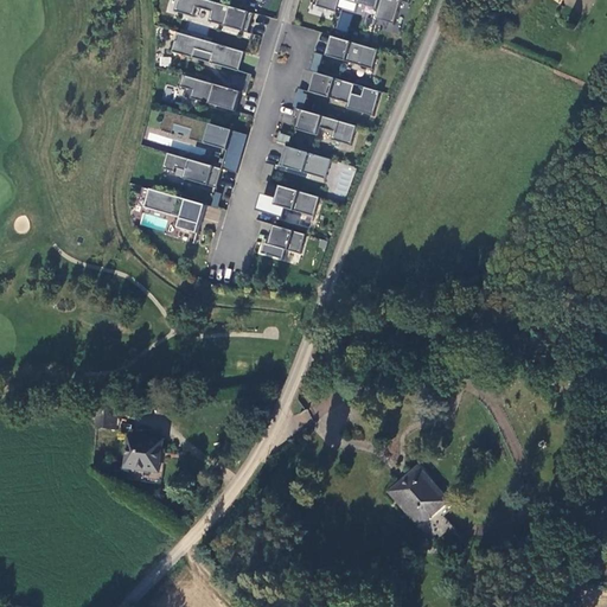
[(255,13),(208,0),(179,0),(176,12),(195,17),(197,7),(213,12),(210,21),(249,33),(255,13)]
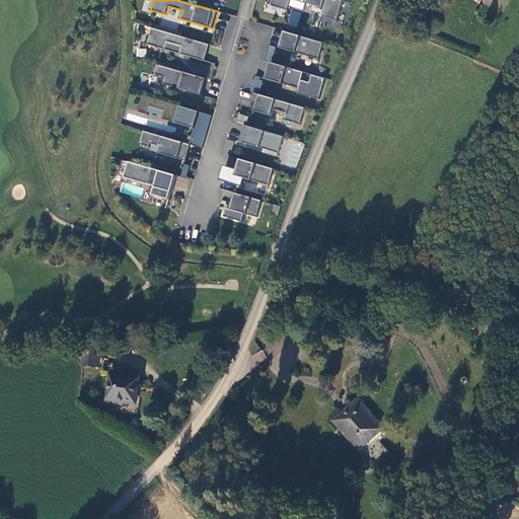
[(274,0),(272,6),(289,11),(291,0),(274,0)]
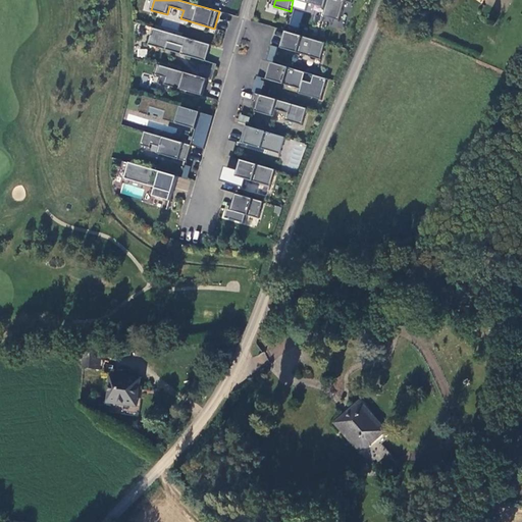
[(298,0),(326,8),(328,0),(298,0)]
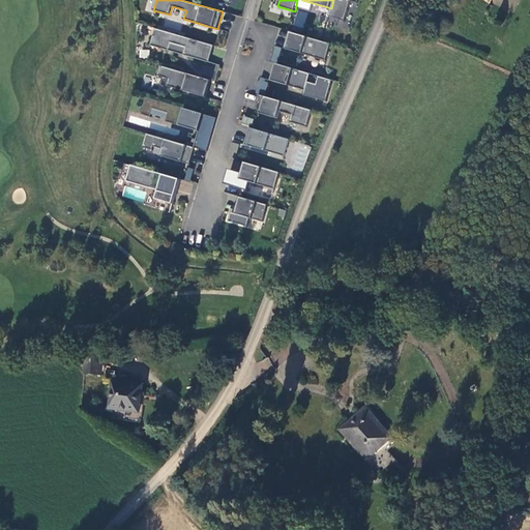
[(343,0),(341,0),(333,0),(331,8),(329,17),(345,22),(350,1),(357,3),(358,0),(343,0)]
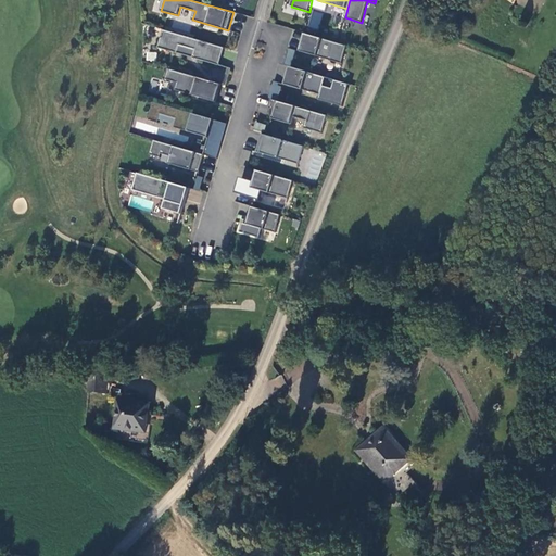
[(317,29),(323,13),(312,10),(306,26),(317,29)]
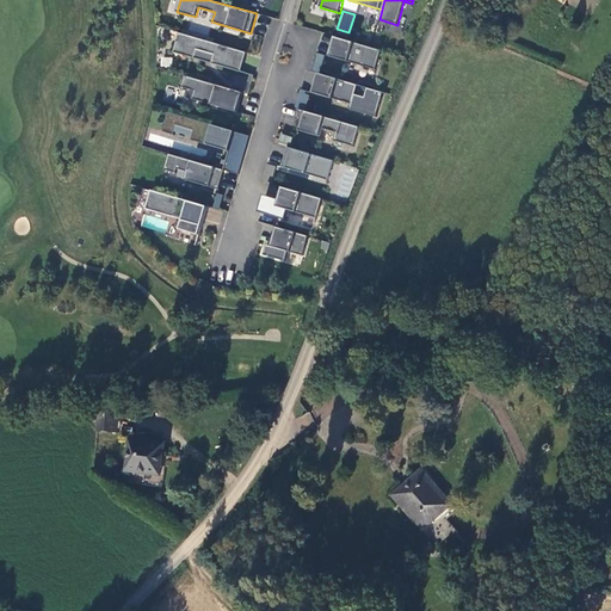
[(247,53),(180,32),(174,53),(196,59),(198,49),(215,55),(213,63),(242,72),(247,53)]
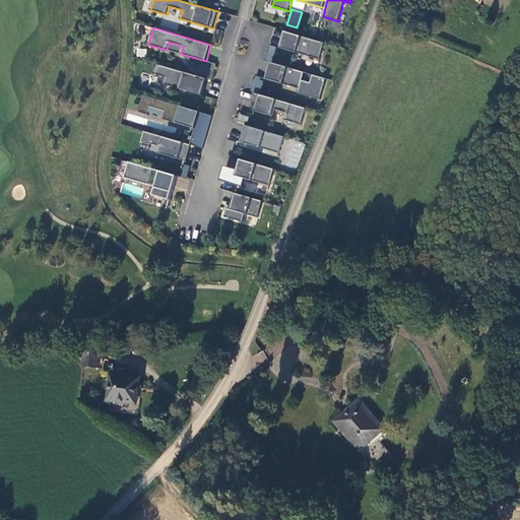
[(320,60),(325,43),(286,31),(281,49),(320,60)]
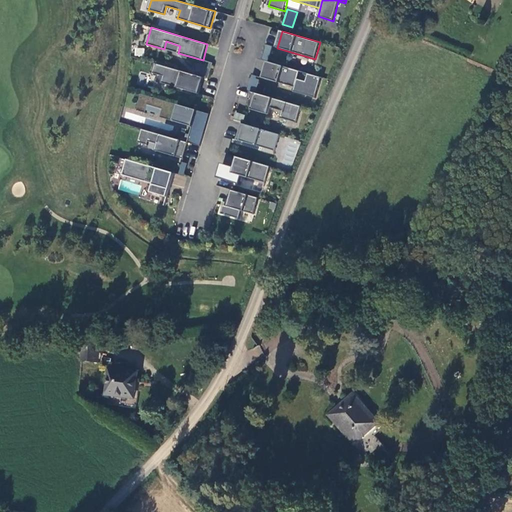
[(284,65),(288,51),(265,44),(261,59),(284,65)]
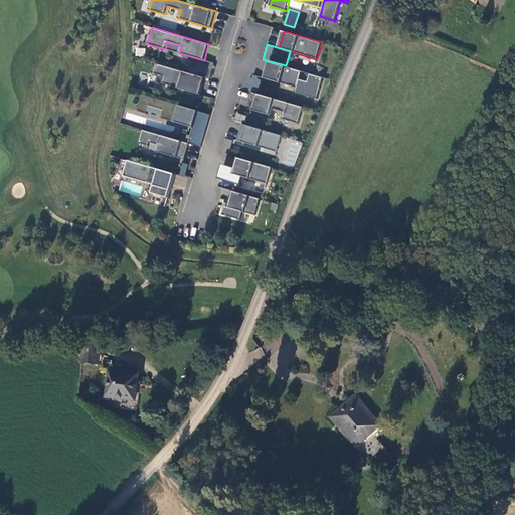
[(135,54),(143,56),(145,49),(137,47),(135,54)]
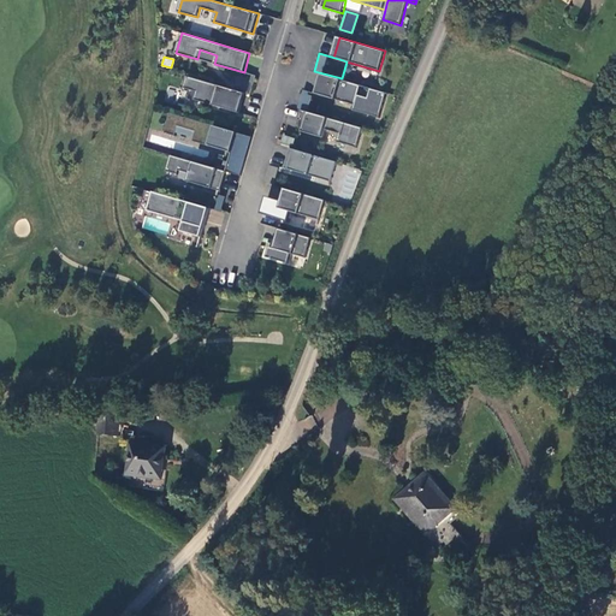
[(323,75),(317,94),(356,106),(361,86),(323,75)]
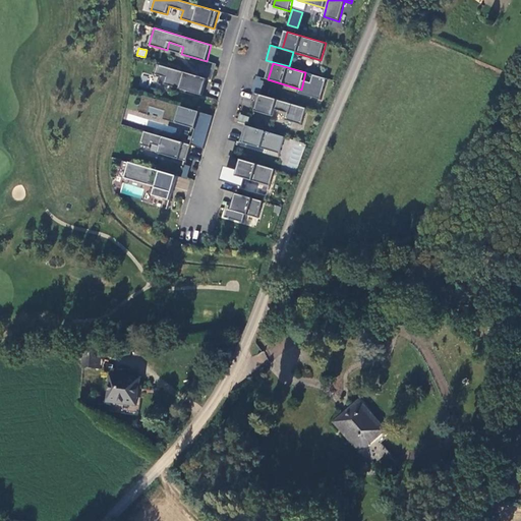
[(204,96),(209,79),(159,65),(156,74),(167,78),(165,84),(204,96)]
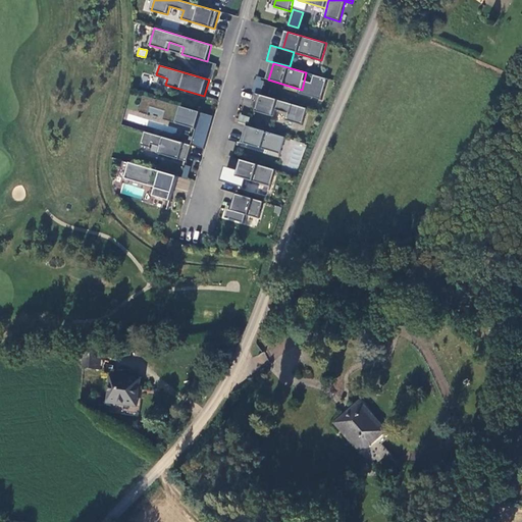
[(257,79),(253,92),(261,94),(265,82),(262,81),(257,79)]
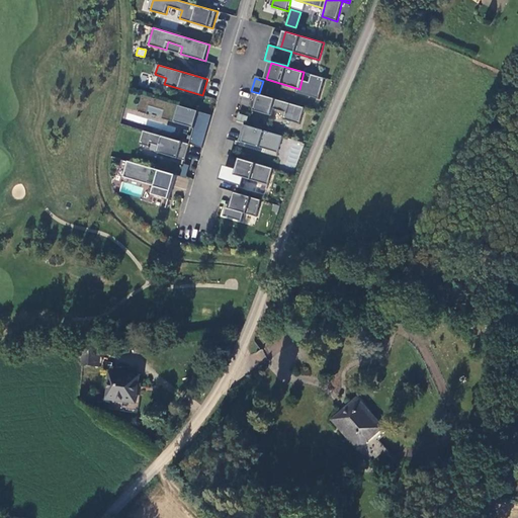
[(306,107),(254,93),(252,101),(258,102),(256,111),(272,115),(274,109),(286,112),(284,119),(300,124),(306,107)]
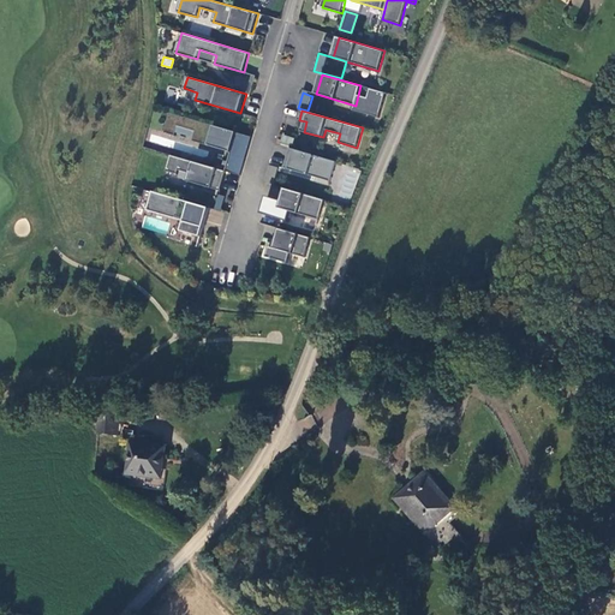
[(175,136),(179,126),(197,131),(193,142),(232,153),(238,133),(171,113),(165,133),(175,136)]
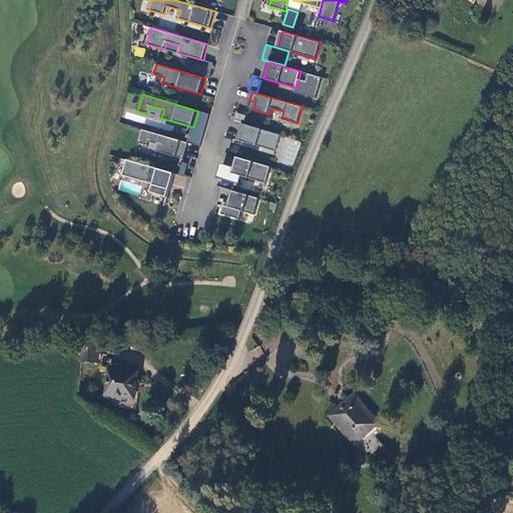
[(210,114),(198,111),(193,127),(191,135),(189,142),(189,143),(201,146),(210,114)]
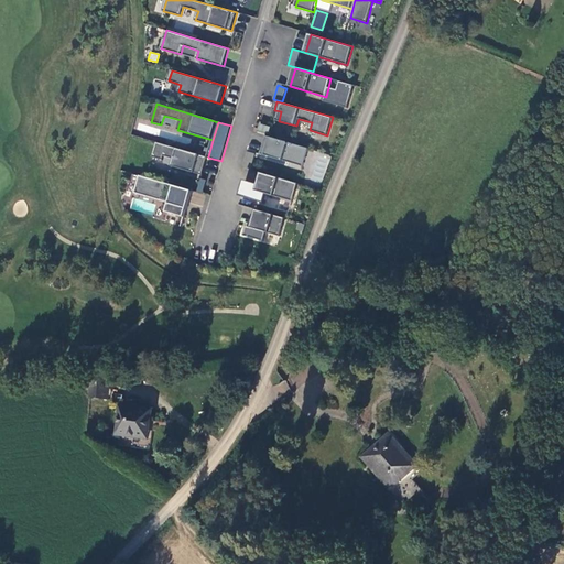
[(272,128),(261,125),(259,131),(269,134),(272,128)]
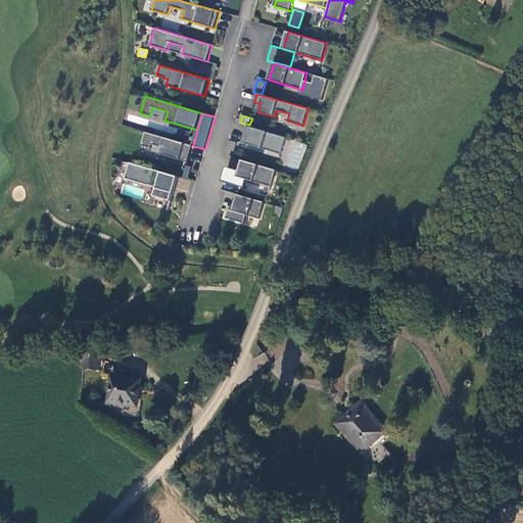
[(247,127),(242,143),(282,154),(287,138),(247,127)]
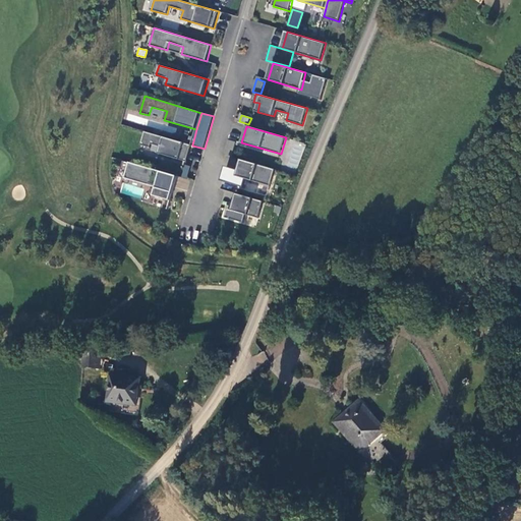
[(192,146),(145,131),(141,145),(151,148),(152,145),(162,147),(160,154),(187,162),(192,146)]
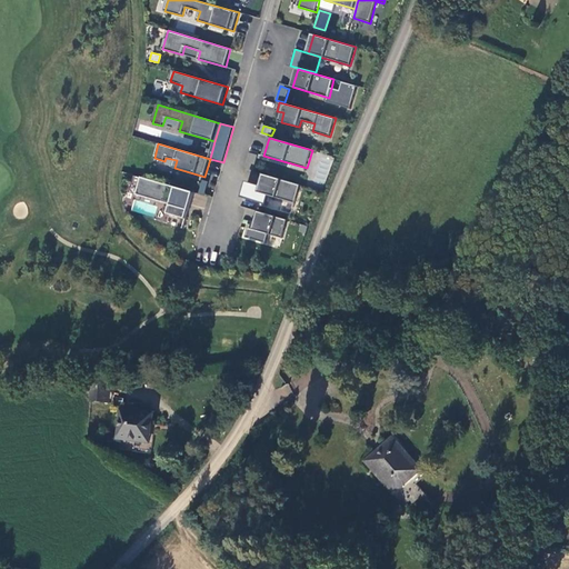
[(248,152),(246,162),(253,165),(256,155),(248,152)]
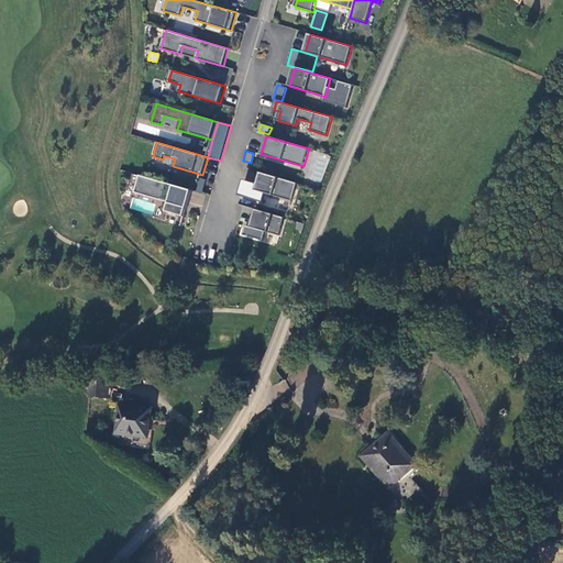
[(320,183),(330,155),(316,151),(307,178),(320,183)]
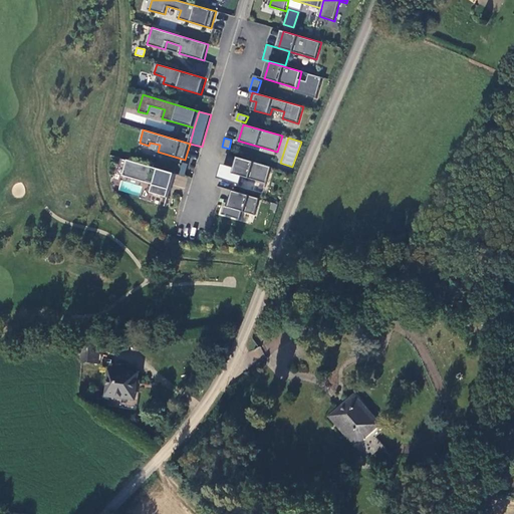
[(272,168),(239,158),(234,175),(267,184),(272,168)]
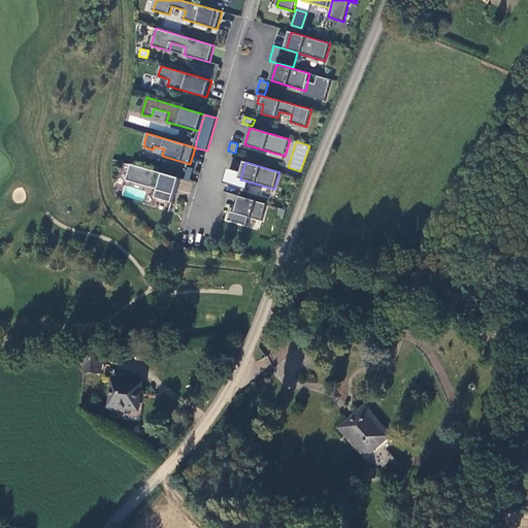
[(180,178),(131,164),(127,180),(159,190),(157,198),(173,203),(180,178)]
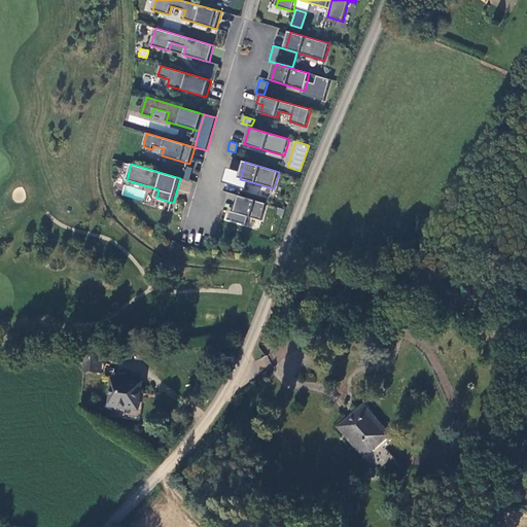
[(183,179),(188,180),(191,169),(186,167),(183,179)]
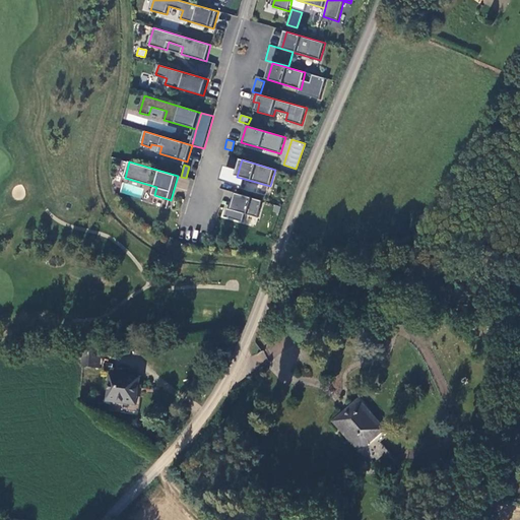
[(187,181),(177,183),(178,189),(188,188),(187,181)]
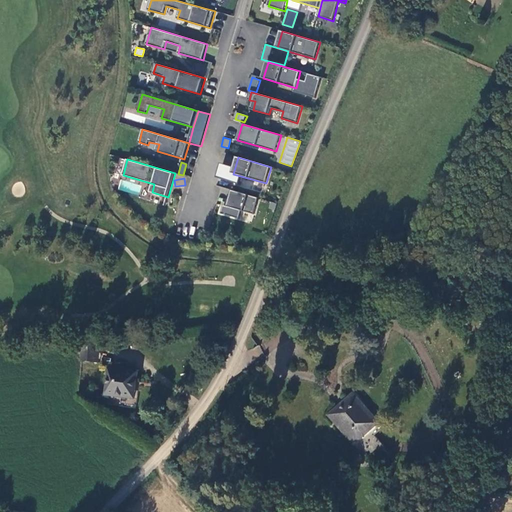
[(259,198),(234,191),(229,207),(254,214),(259,198)]
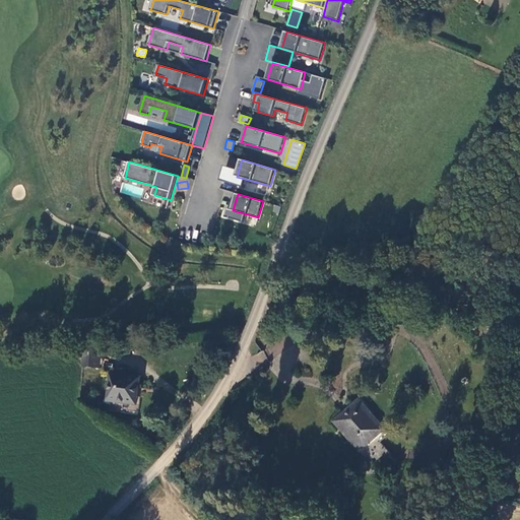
[(102,345),(85,346),(85,347),(86,347),(86,348),(86,349),(85,349),(84,349),(83,368),(101,369),(102,345)]
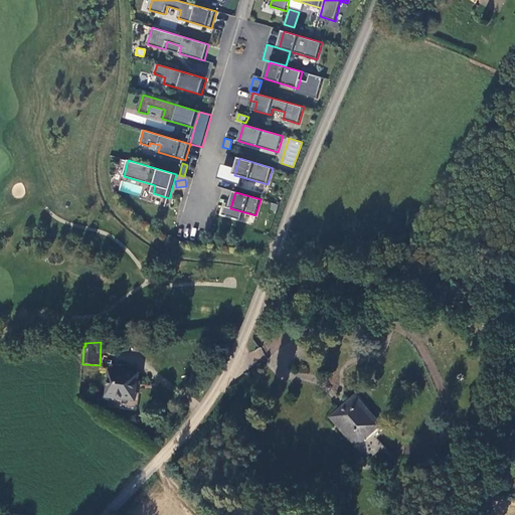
[(112,371),(108,396),(136,400),(139,374),(112,371)]
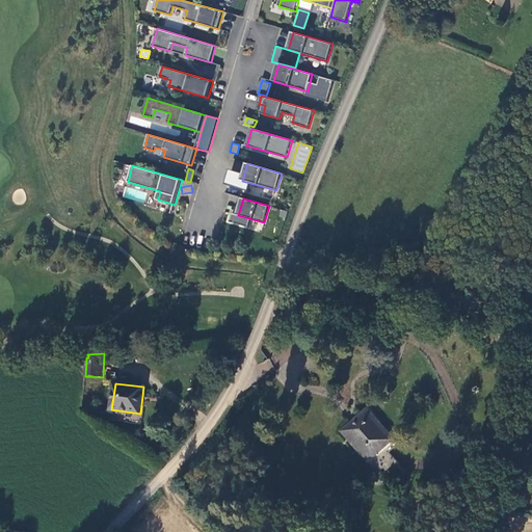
[(386,454),(393,447),(365,413),(354,420),(357,424),(346,432),(362,451),(357,455),(365,462),(380,448),(386,454)]
